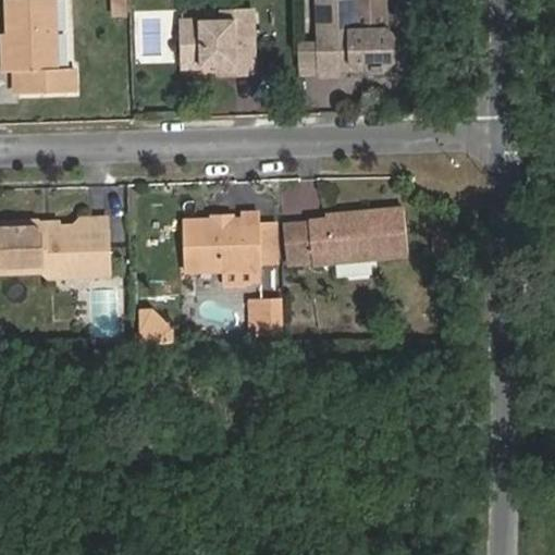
[(15,69),(16,91),(74,89),(74,66),(56,68),(52,0),(4,0),(7,69),(15,69)]
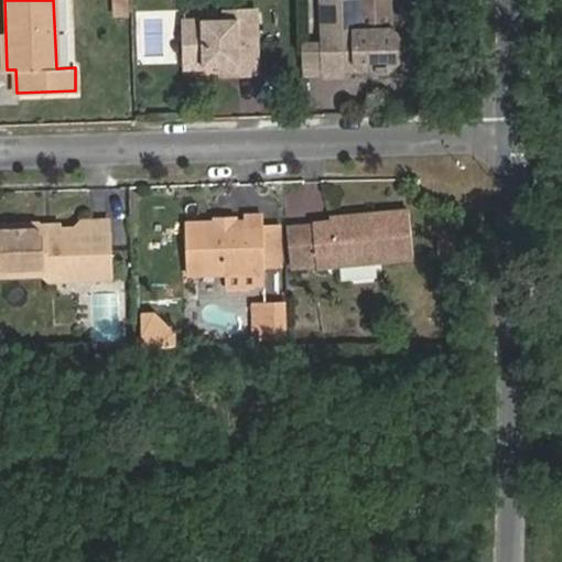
[(112,0),(114,14),(128,13),(127,0),(112,0)]
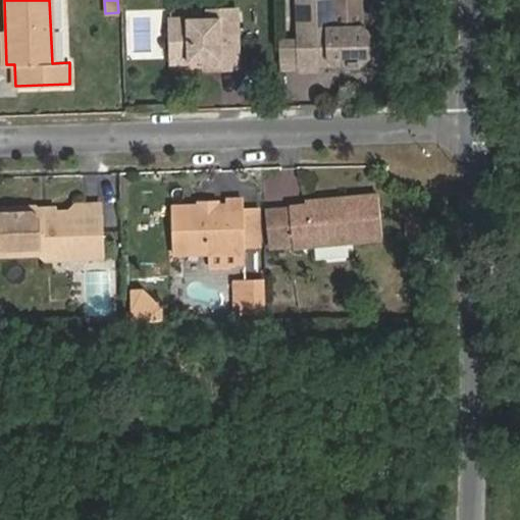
[(316,58),(331,58),(336,63),(360,62),(367,55),(366,32),(359,26),(333,26),(332,0),(296,0),(297,36),(298,69),(316,69),(316,58)]
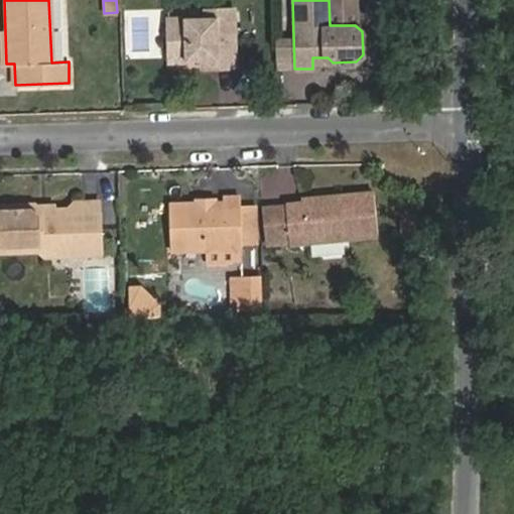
[(168,59),(211,58),(211,67),(235,66),(233,8),(202,9),(202,16),(167,17),(168,59)]
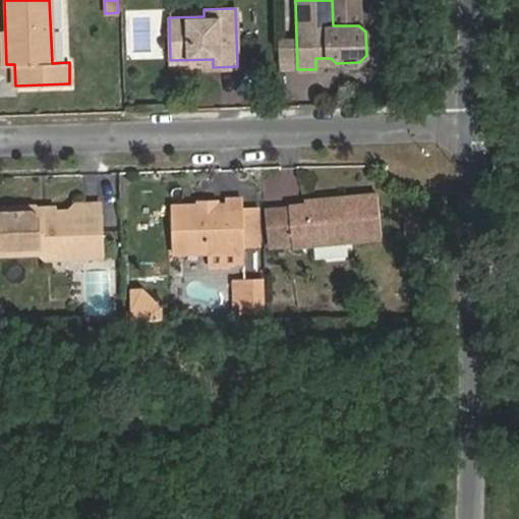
[(297,69),(296,36),(277,37),(278,69),(297,69)]
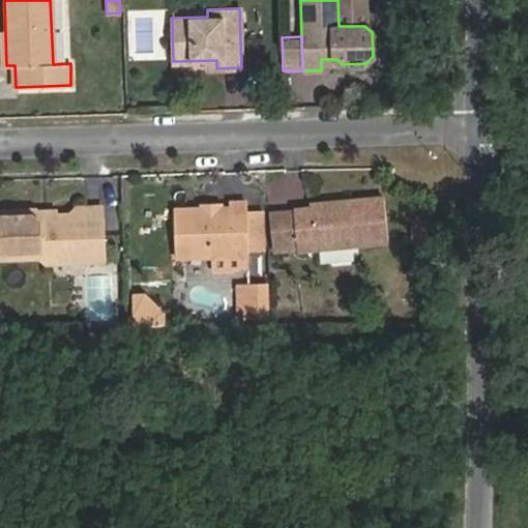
[(383,196),(308,203),(309,207),(292,208),(296,246),(296,250),(387,241),(383,196)]
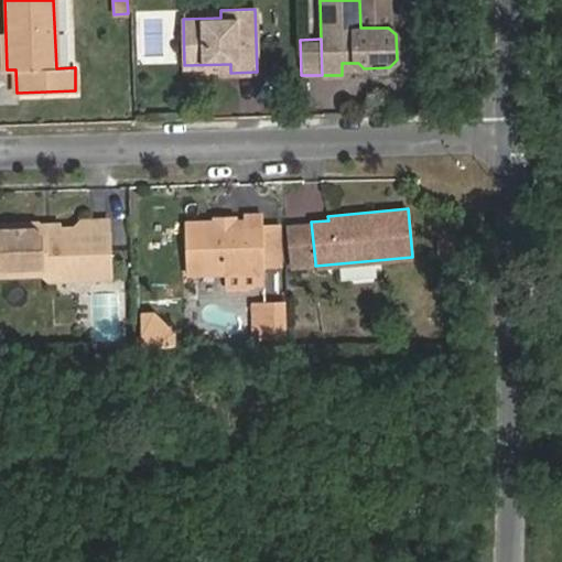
[(214,220),(183,222),(184,273),(263,270),(262,266),(262,242),(262,223),(261,214),(241,214),(241,219),(233,219),(229,224),(218,224),(214,220)]
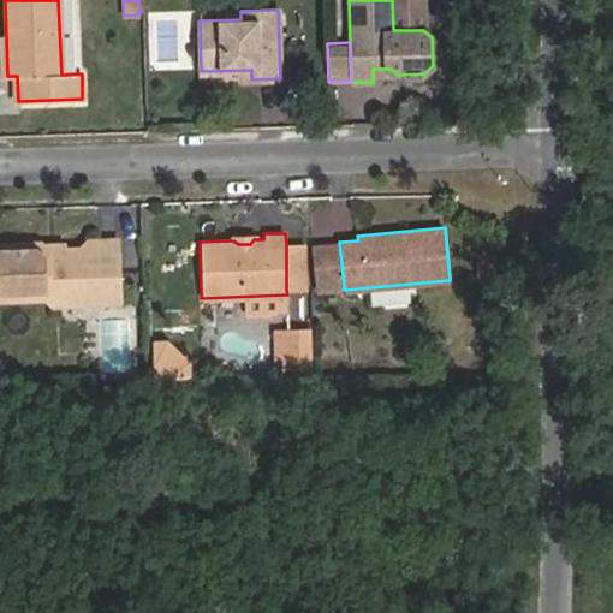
[(40,242),(0,243),(0,298),(46,297),(53,304),(83,303),(97,285),(118,284),(117,238),(88,239),(79,247),(47,248),(40,242)]
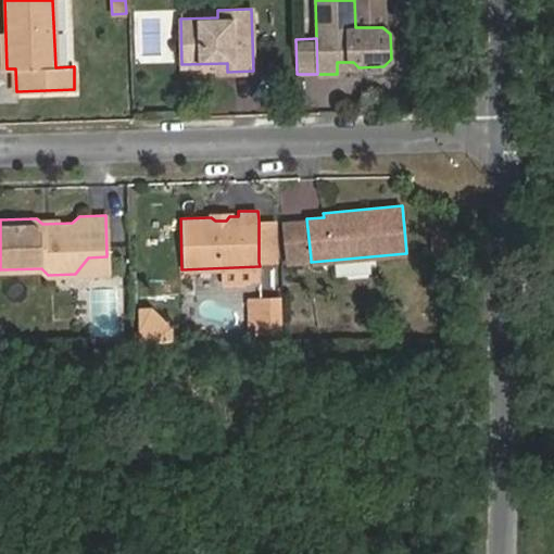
[(448,230),(448,215),(436,215),(436,229),(448,230)]
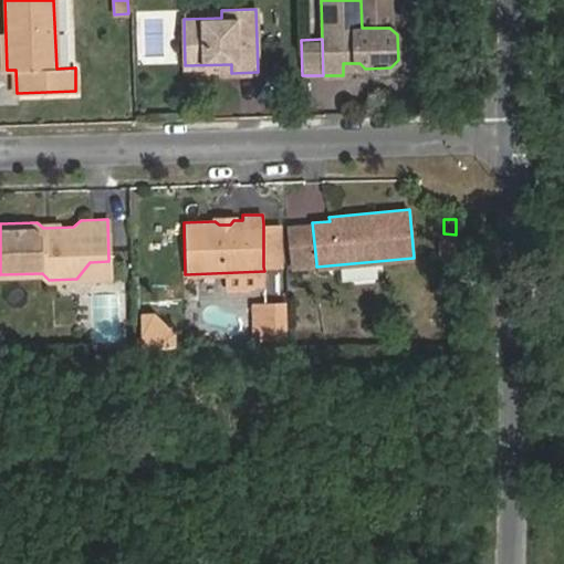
[(312,222),(288,225),(291,265),(316,263),(312,222)]
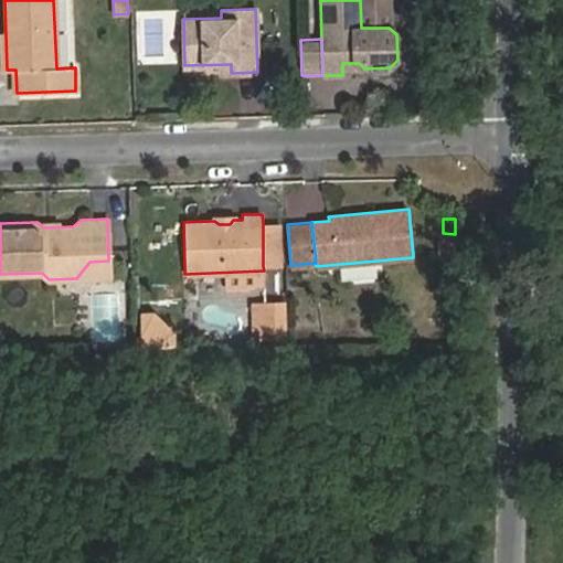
[(263,243),(263,266),(283,266),(280,223),(263,223),(263,243)]
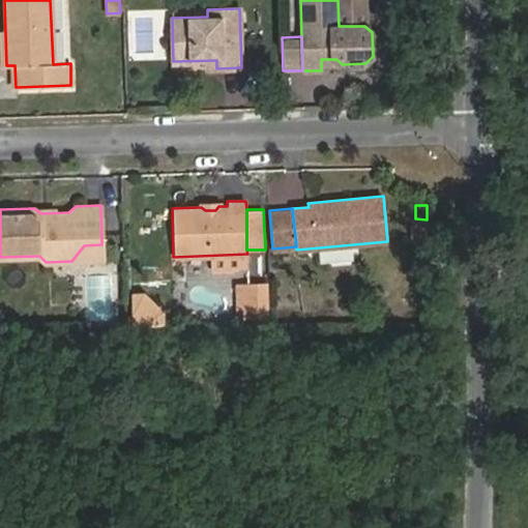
[(246,310),(269,310),(269,284),(245,285),(246,310)]
